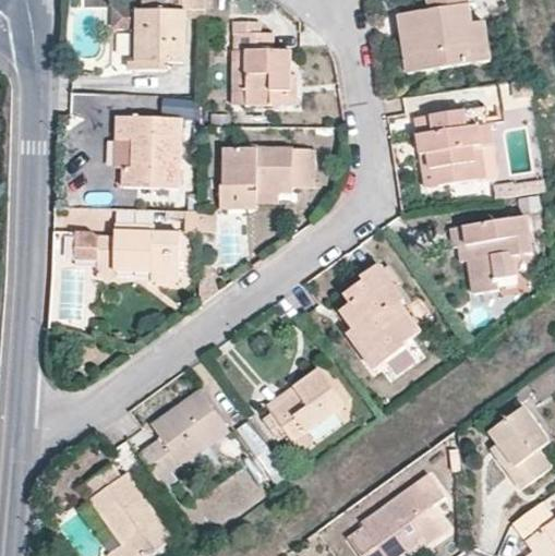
[(167,0),(168,8),(140,8),(136,8),(135,8),(135,26),(131,25),(129,28),(128,69),(170,69),(171,61),(181,61),(182,9),(204,9),(204,0),(167,0)]
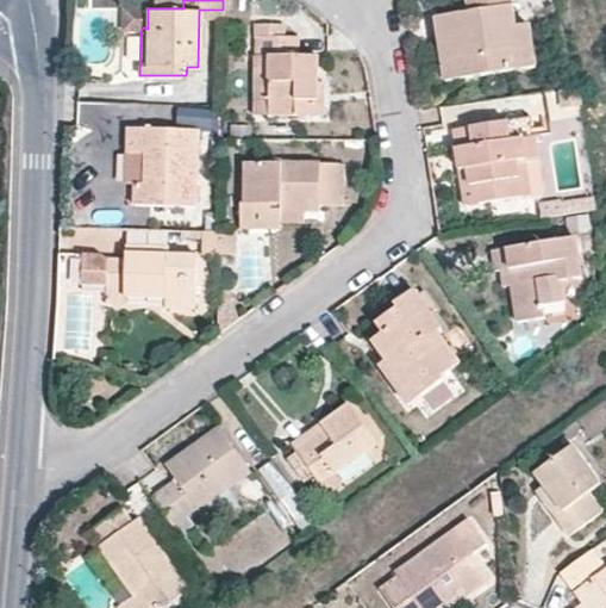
[(533,64),(526,22),(514,24),(510,0),(464,0),(467,10),(432,14),(443,80),(533,64)]
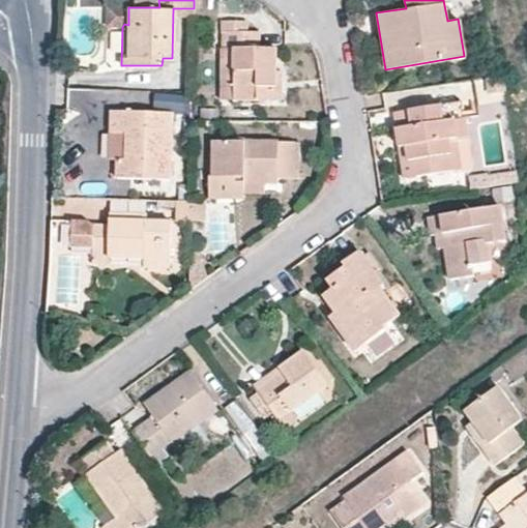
[(128,6),(106,6),(106,24),(124,24),(128,25),(128,7),(129,7),(129,6),(128,6)]
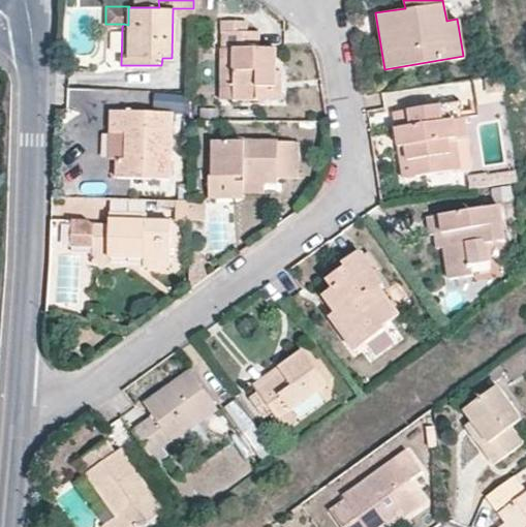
[(274,69),(274,47),(256,47),(256,29),(244,30),(244,20),(218,19),(218,97),(279,97),(279,69),(274,69)]
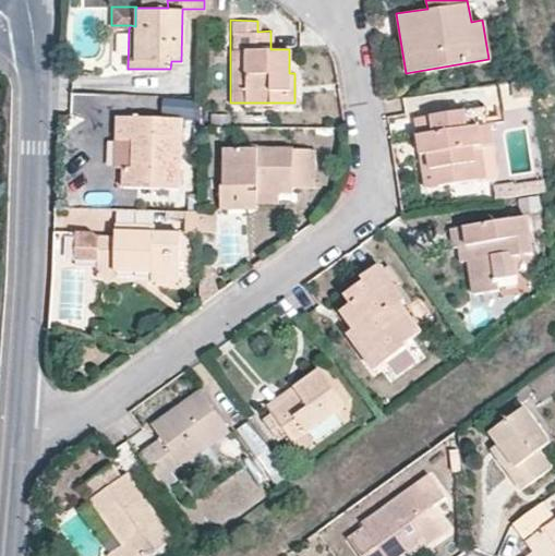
[(526,92),(525,82),(513,84),(515,94),(526,92)]
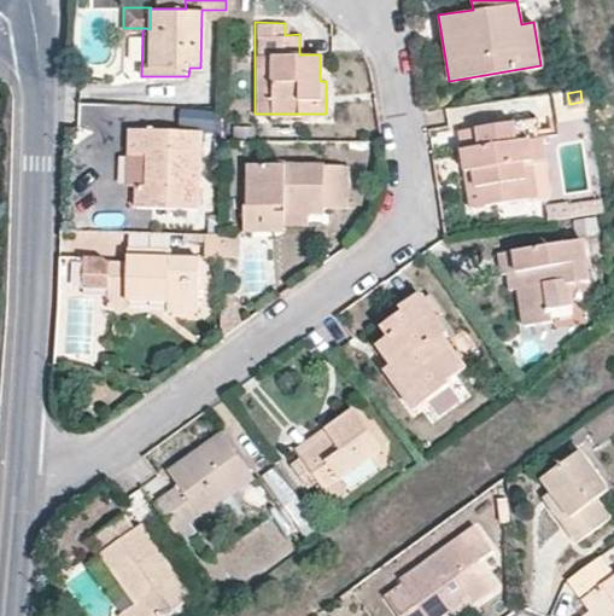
[(527,197),(521,164),(542,161),(534,116),(455,129),(461,169),(469,168),(472,186),(478,185),(481,204),(527,197)]
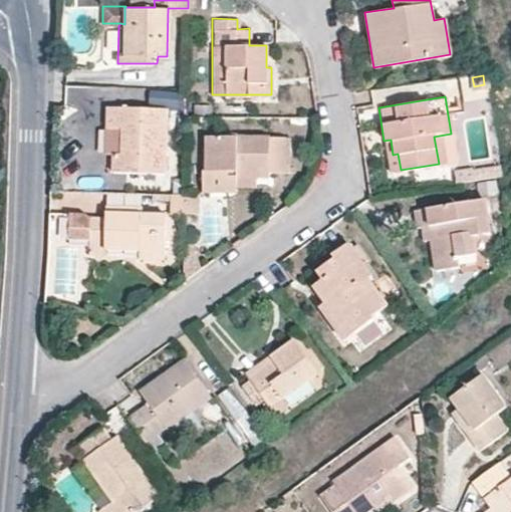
[(185,131),(185,104),(177,103),(177,131),(185,131)]
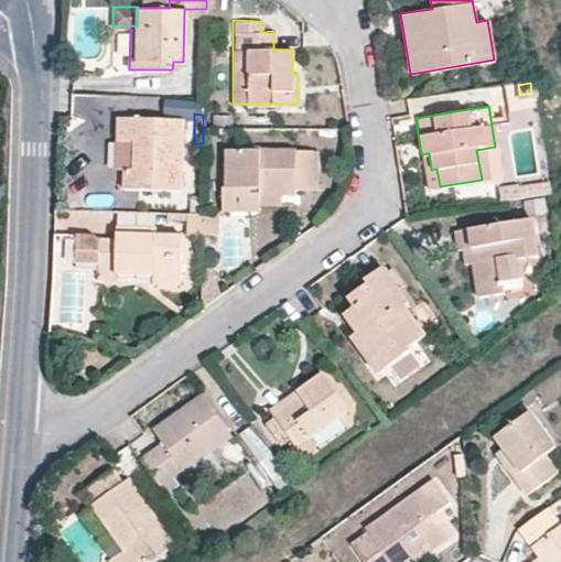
[(180,191),(183,118),(116,116),(114,168),(122,168),(121,187),(180,191)]
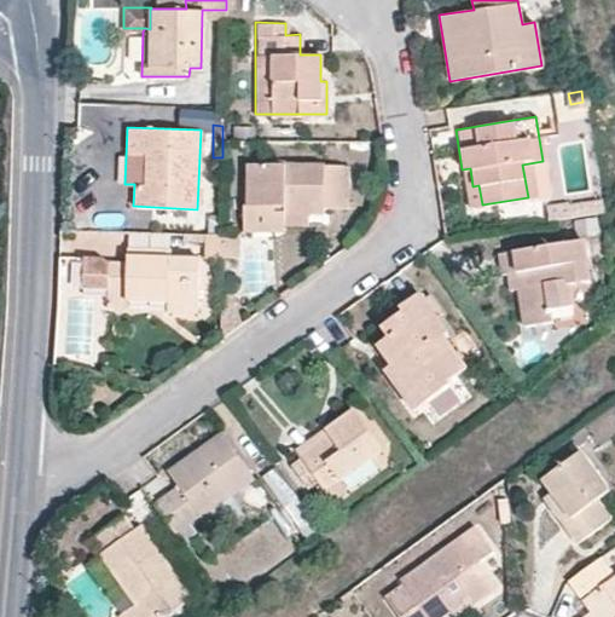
[(342,207),(342,162),(245,162),(245,205),(280,206),(282,212),(302,212),(321,212),(321,207),(342,207)]
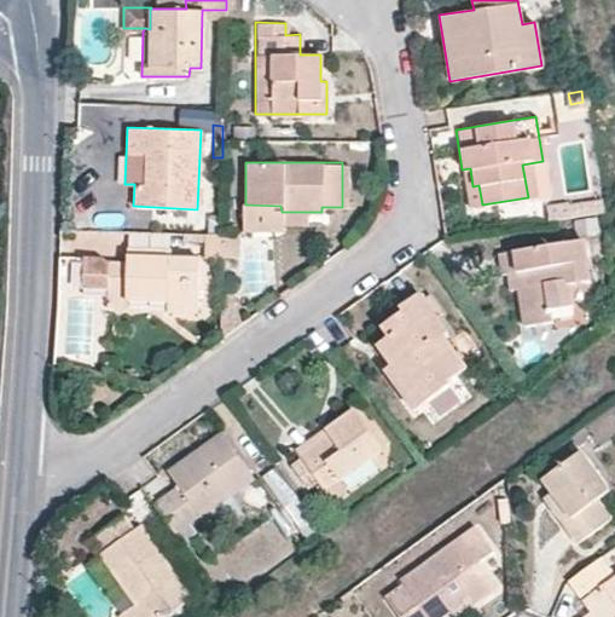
[(537,196),(531,163),(522,165),(528,197),(537,196)]
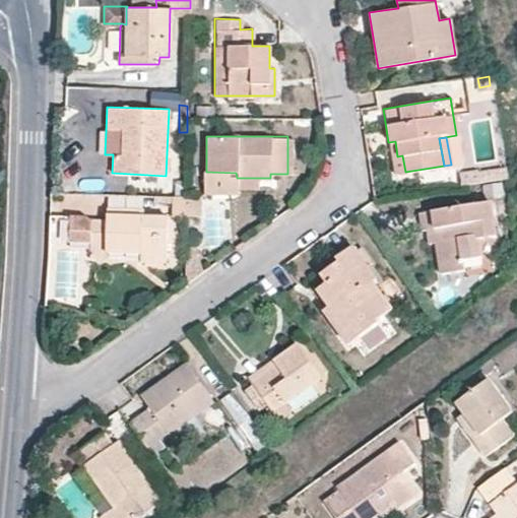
[(405,172),(402,155),(397,156),(395,141),(388,142),(394,174),(405,172)]
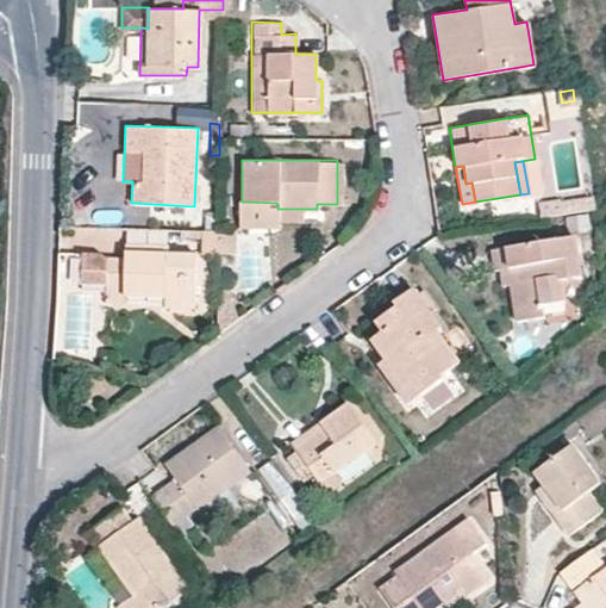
[(298,221),(298,209),(277,209),(276,219),(298,221)]
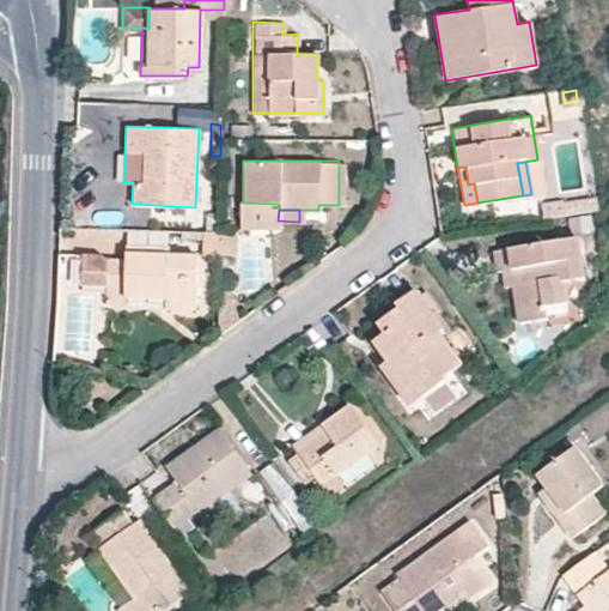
[(218,231),(218,211),(205,211),(203,231),(218,231)]
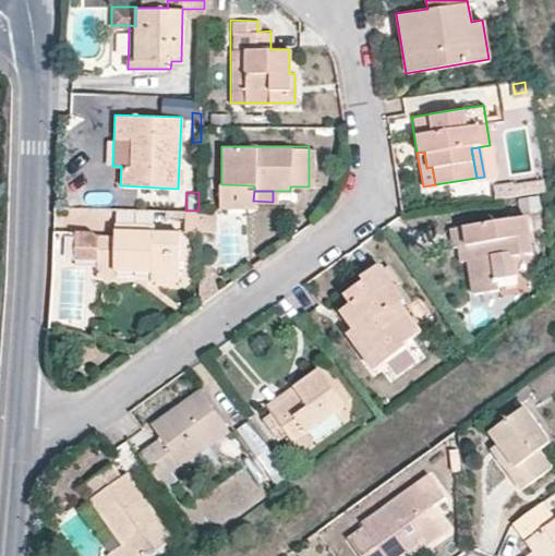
[(198,231),(198,210),(185,210),(183,210),(183,217),(182,231),(198,231)]
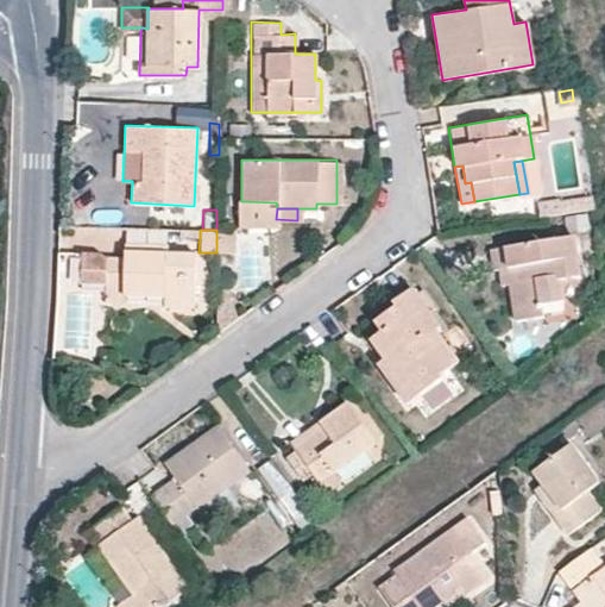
[(492,268),(497,268),(505,267),(508,283),(512,319),(540,315),(539,304),(562,300),(559,279),(578,275),(573,235),(489,246),(492,268)]
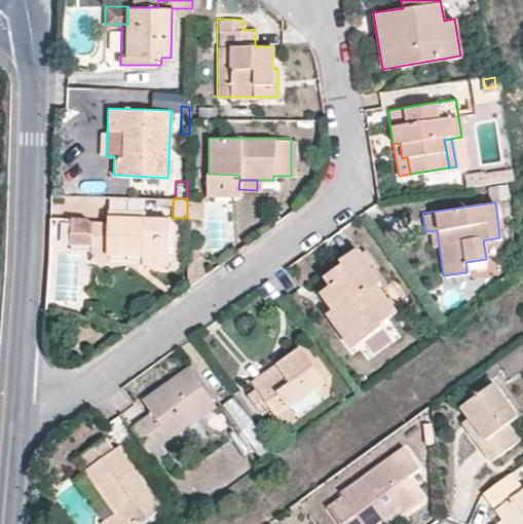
[(166,265),(167,216),(106,215),(106,221),(91,220),(91,245),(88,245),(88,260),(105,260),(105,255),(141,255),(141,264),(166,265)]
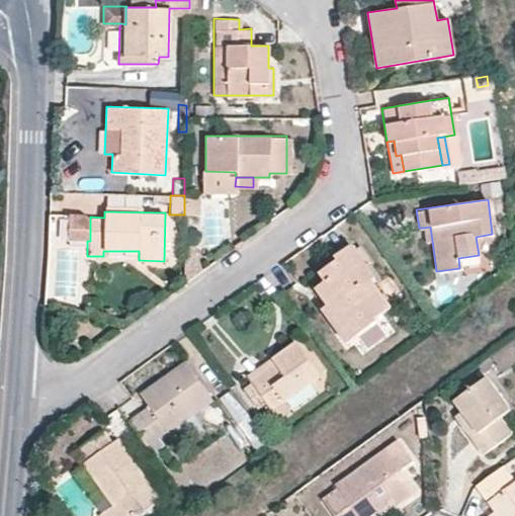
[(90,217),(90,213),(67,212),(66,240),(87,241),(90,241),(90,217)]
